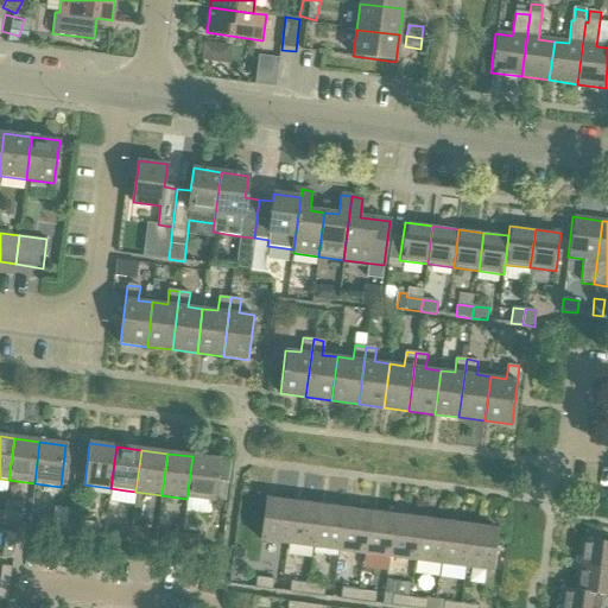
[(192,456),(187,499),(214,501),(216,482),(230,485),(233,463),(219,461),(219,460),(192,456)]
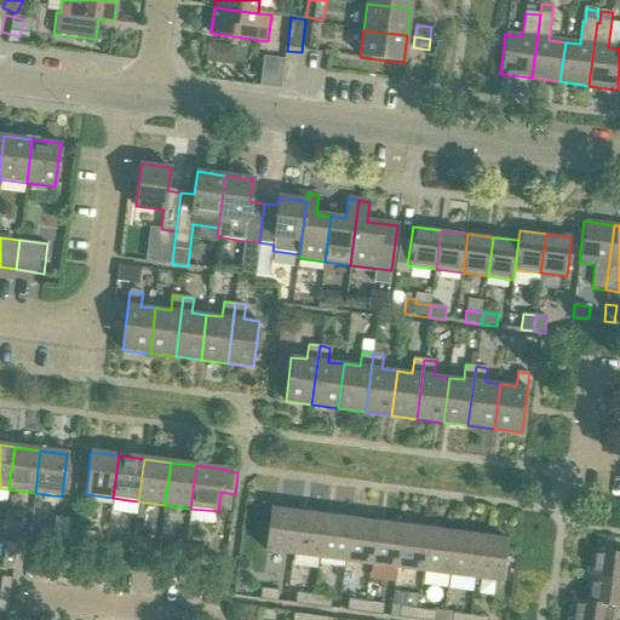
[(298,511),(271,507),(265,551),(292,555),(298,511)]
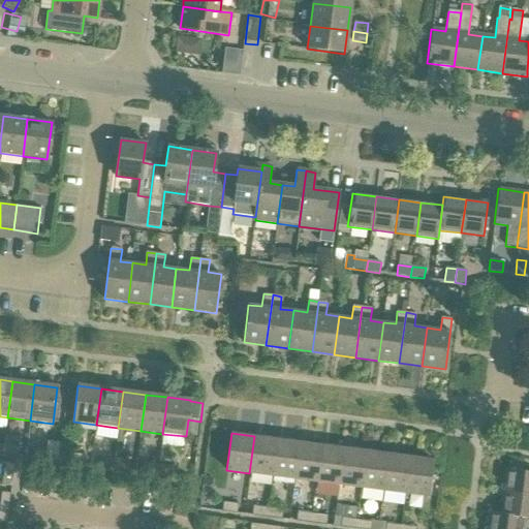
[(249,473),(271,476),(276,439),(254,436),(249,473)]
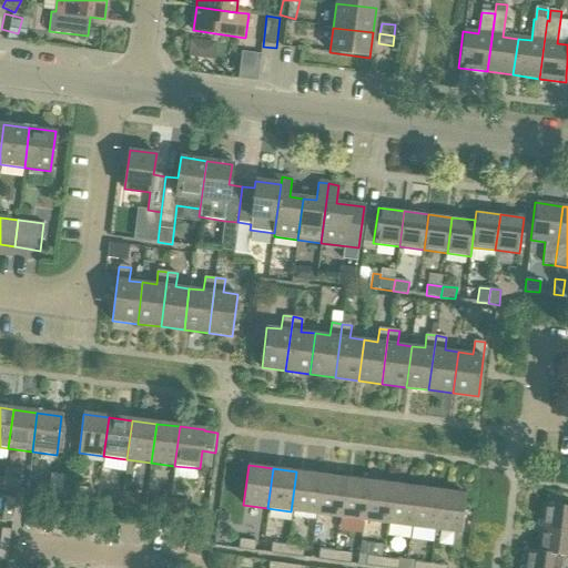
[(296,472),(291,511),(315,515),(321,475),(296,472)]
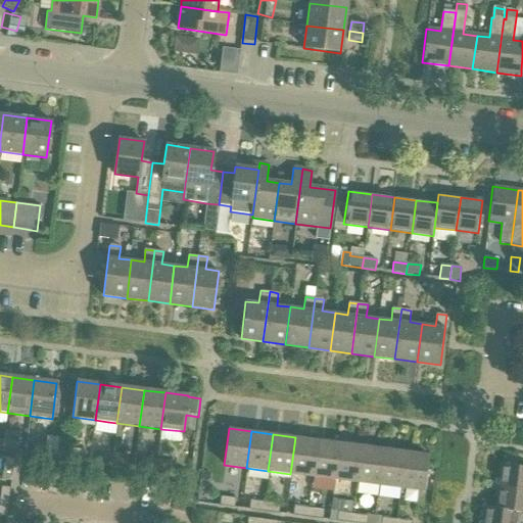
[(290,474),(313,476),(317,440),(295,437),(290,474)]
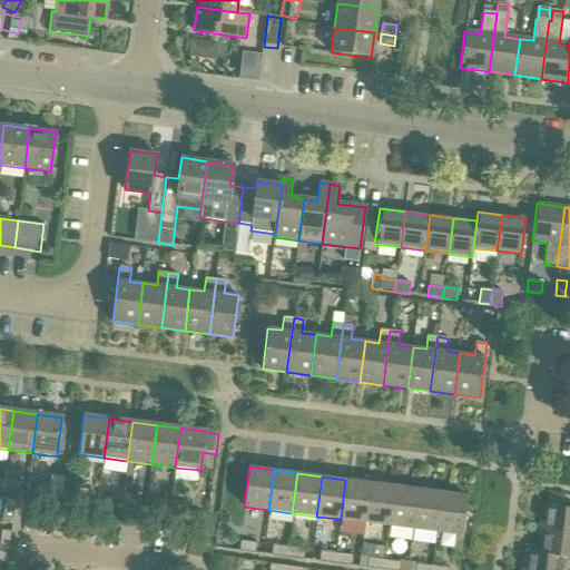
[(5,479),(3,490),(20,492),(21,481),(5,479)]
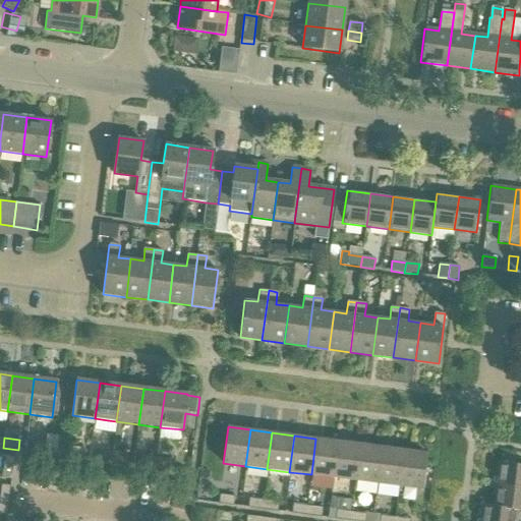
[(315,439),(311,474),(333,477),(338,442),(315,439)]
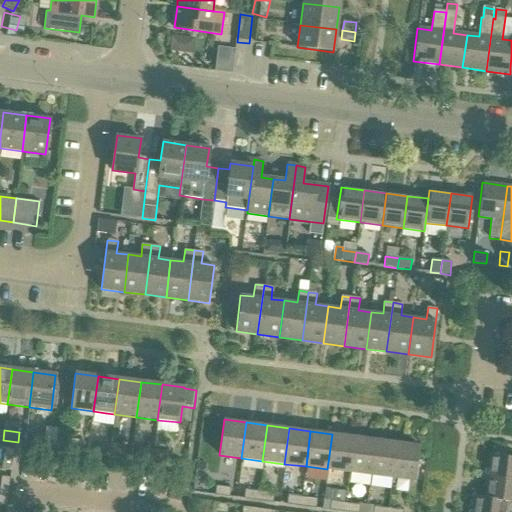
[(31,444),(47,446),(48,436),(33,434),(31,444)]
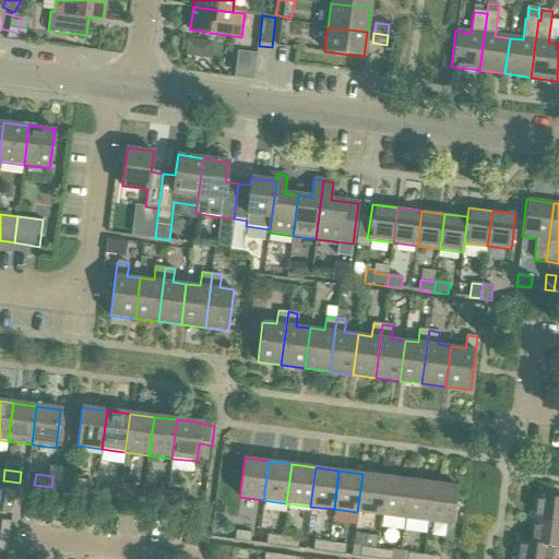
[(381,515),(385,477),(363,474),(357,512),(381,515)]
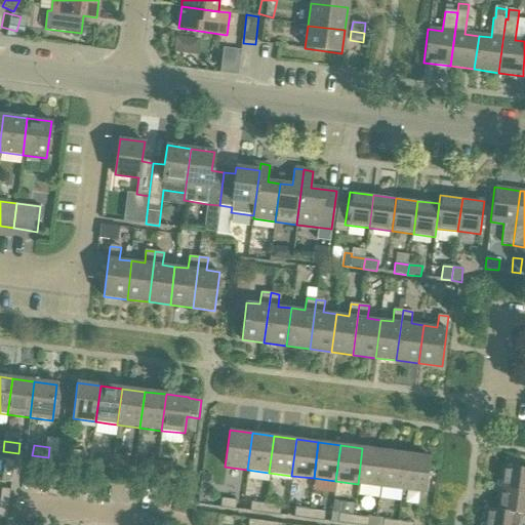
[(385,451),(362,448),(358,484),(379,487),(385,451)]
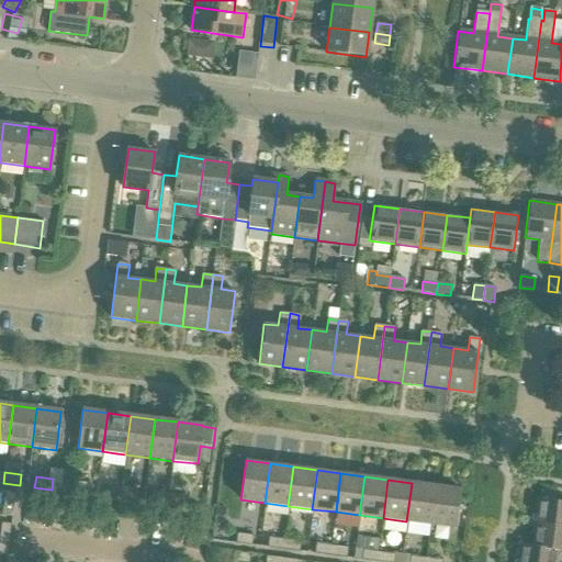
[(75,481),(72,492),(90,493),(91,483),(75,481)]
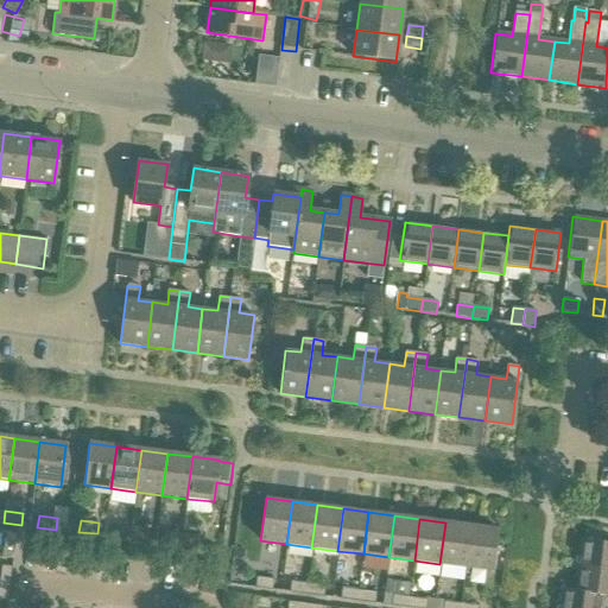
[(466,568),(472,525),(445,523),(439,564),(466,568)]
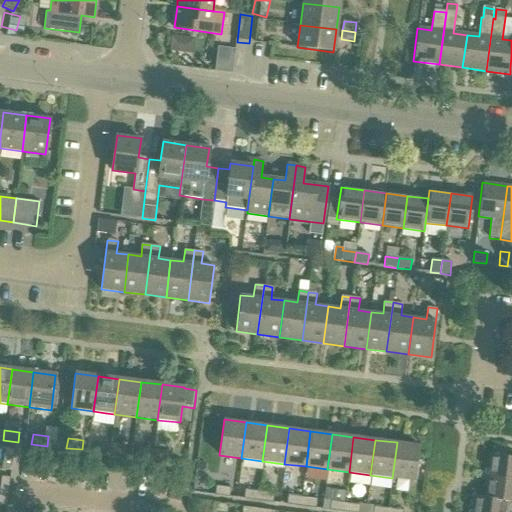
[(97,442),(96,451),(109,453),(111,444),(97,442)]
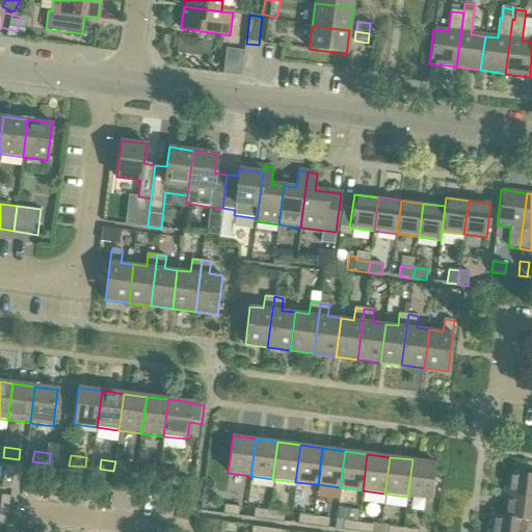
[(434,462),(413,459),(407,497),(429,500),(434,462)]
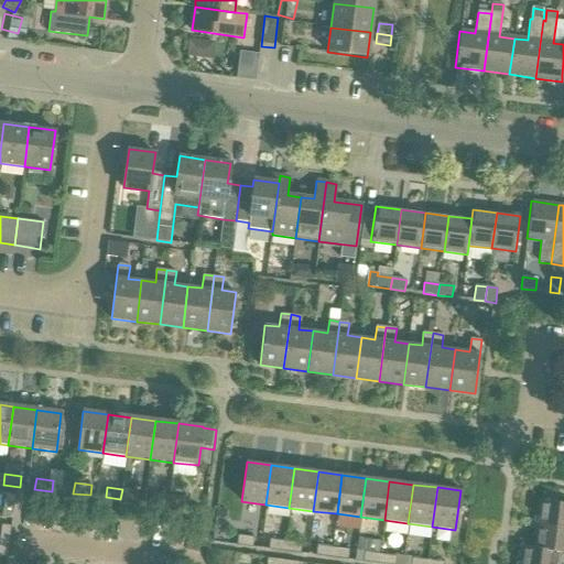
[(139,491),(122,489),(120,499),(138,501),(139,491)]
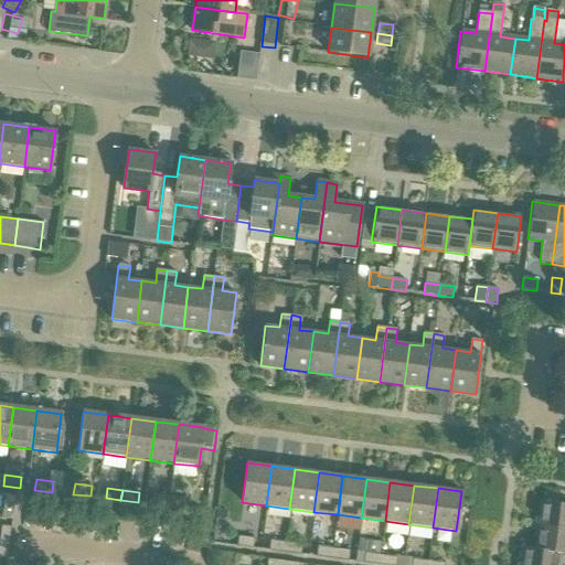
[(3,510),(13,511),(16,496),(6,494),(3,510)]
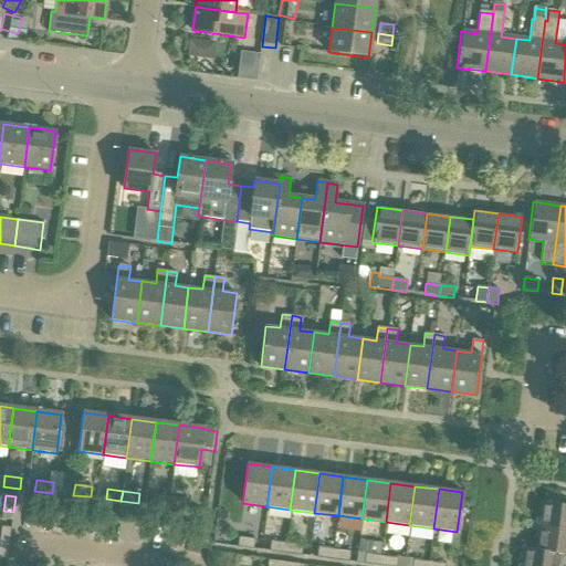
[(154,495),(153,505),(168,506),(169,496),(154,495)]
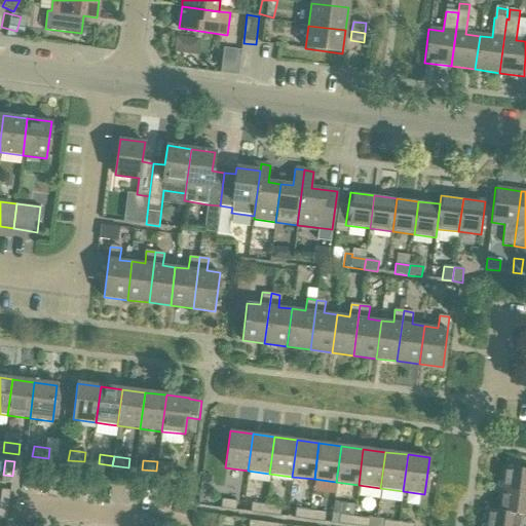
[(157,461),(156,471),(173,473),(174,464),(157,461)]
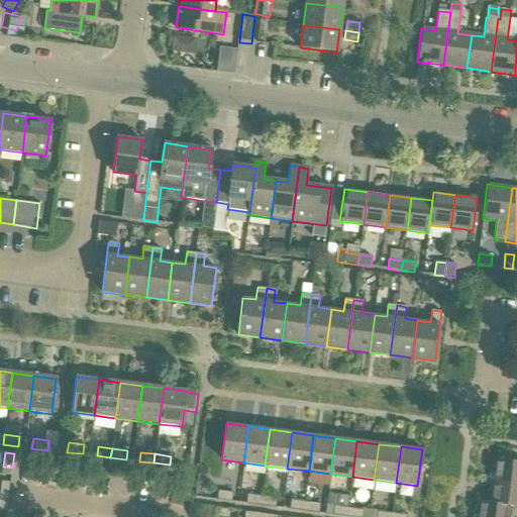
[(516,461),(494,459),(491,481),(516,484),(516,461)]
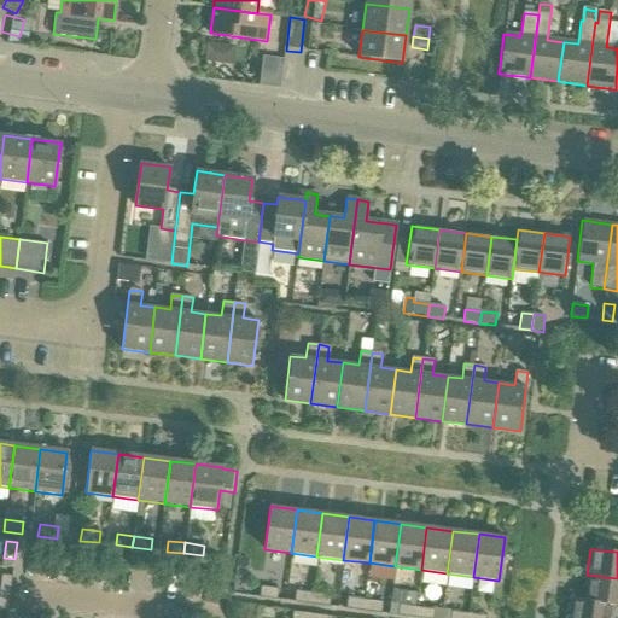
[(0,589),(0,593),(11,594),(13,576),(3,575),(0,589)]
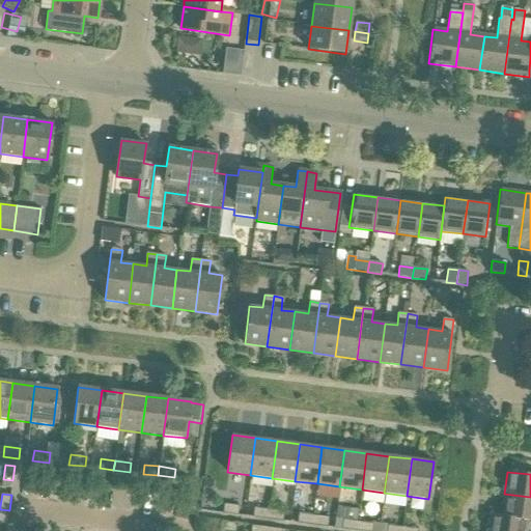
[(530,497),(504,494),(501,515),(526,520),(530,520),(530,497)]
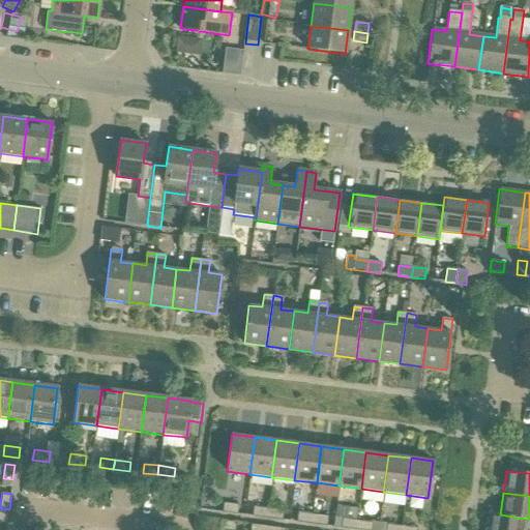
[(224,503),(223,512),(238,514),(239,505),(224,503)]
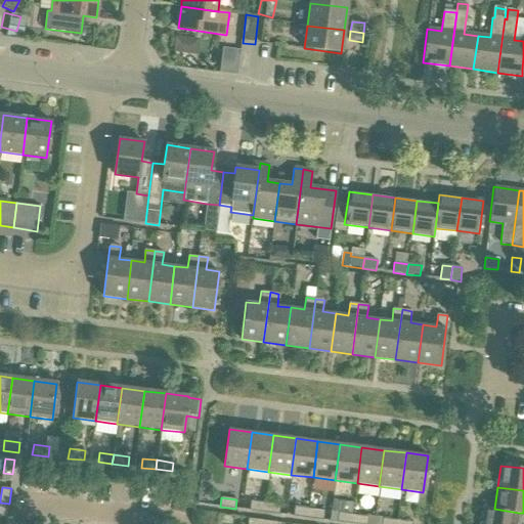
[(250,510),(263,512),(264,503),(251,500),(250,510)]
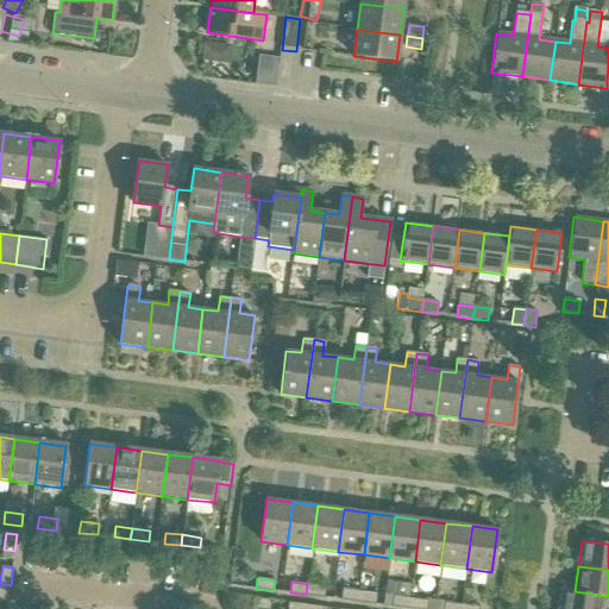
[(0,602),(8,603),(11,585),(0,584),(0,602)]
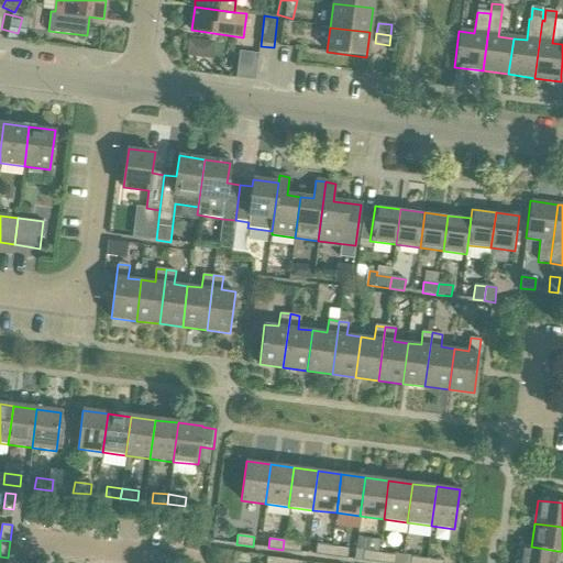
[(284,540),(283,550),(301,552),(302,542),(284,540)]
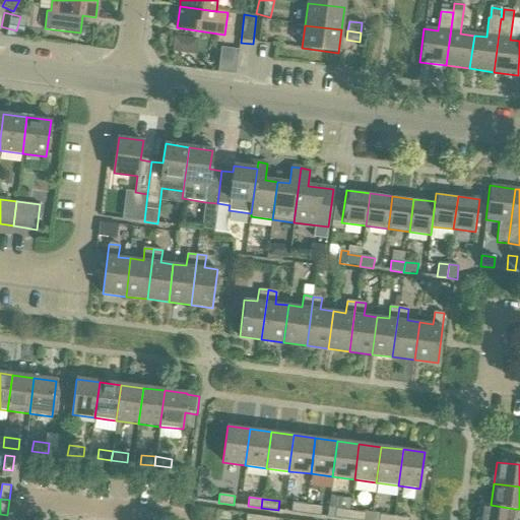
[(291,512),(305,514),(306,505),(293,503),(291,512)]
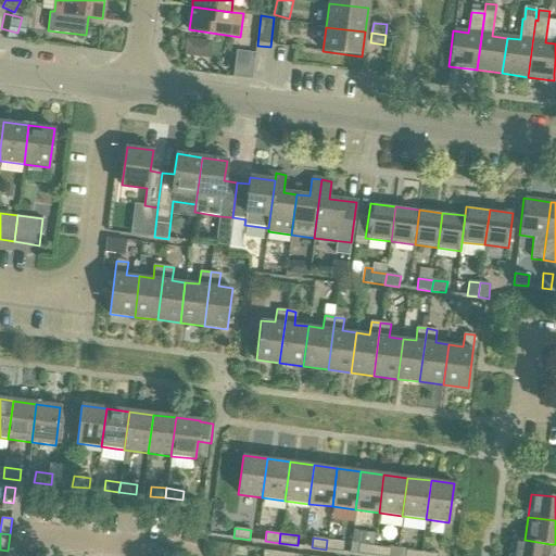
[(548,555),(551,544),(525,540),(513,539),(510,555),(548,555)]
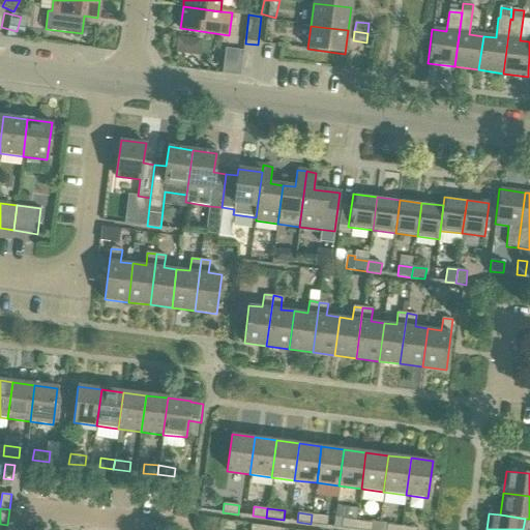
[(312,514),(311,524),(327,526),(328,517),(312,514)]
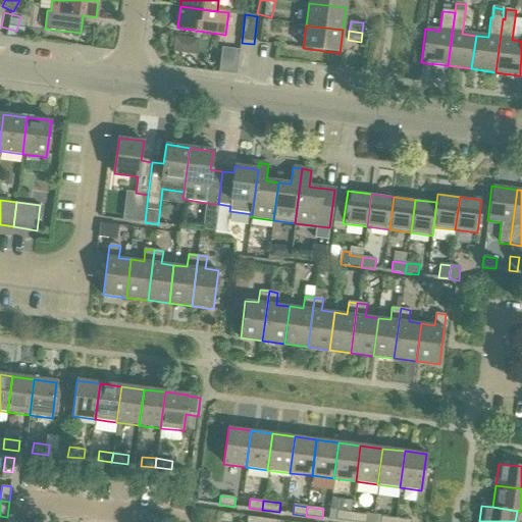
[(336,520),(350,521),(352,513),(337,511),(336,520)]
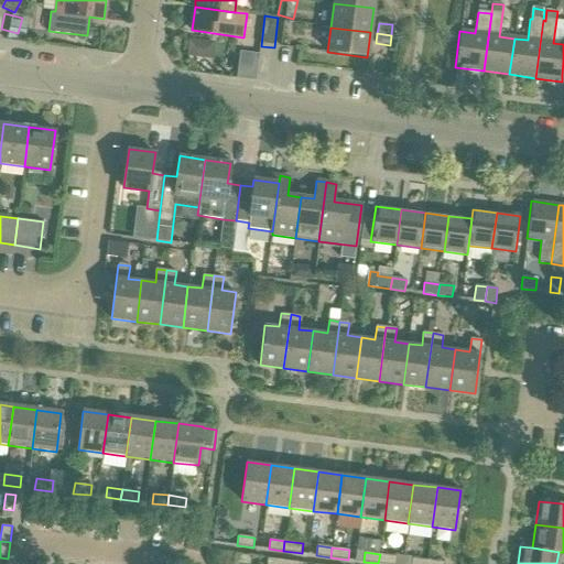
[(251,563),(252,555),(235,553),(234,563),(237,563),(251,563)]
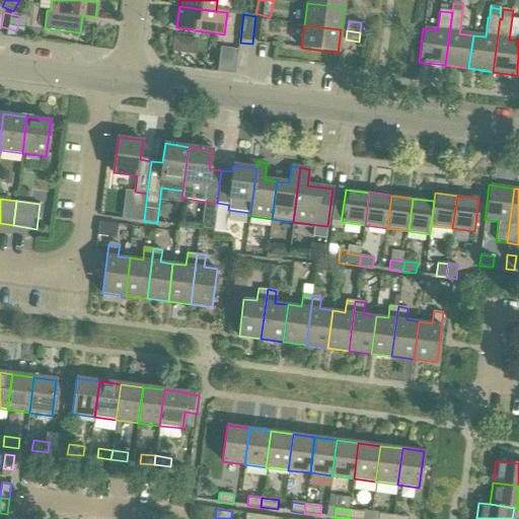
[(350,510),(348,518),(352,518),(364,518),(366,512),(350,510)]
